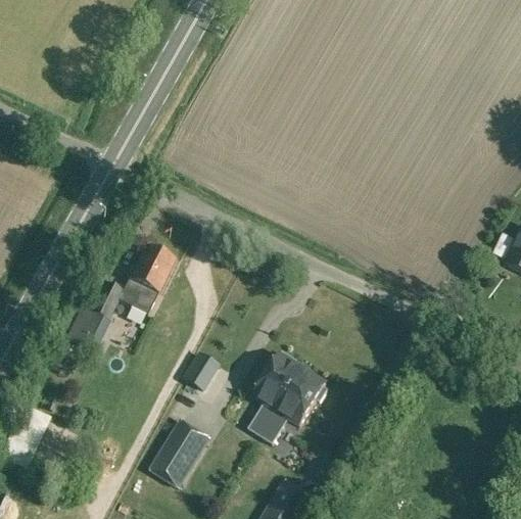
[(492,252),(506,260),(504,263),(520,271),(520,228),(515,241),(501,234),(500,237),(492,252)]
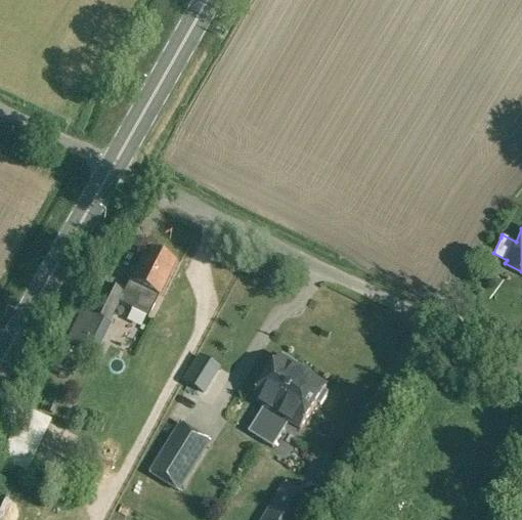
[(158,293),(173,260),(145,246),(135,266),(131,264),(125,275),(130,278),(158,293)]
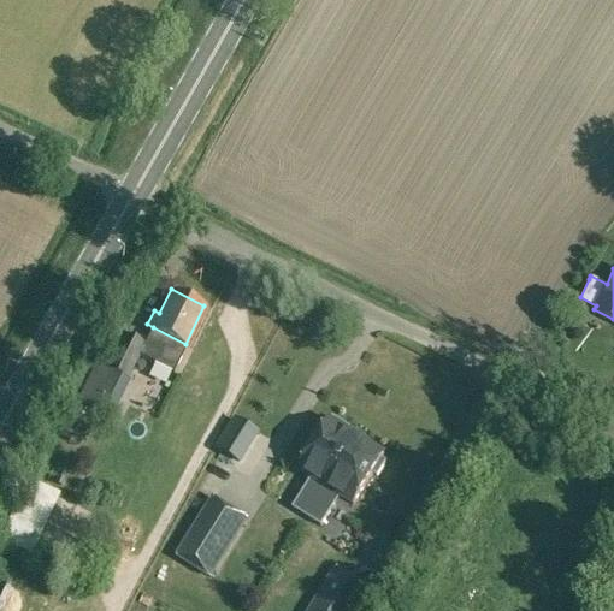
[(143,340),(122,332),(106,366),(127,375),(143,340)]
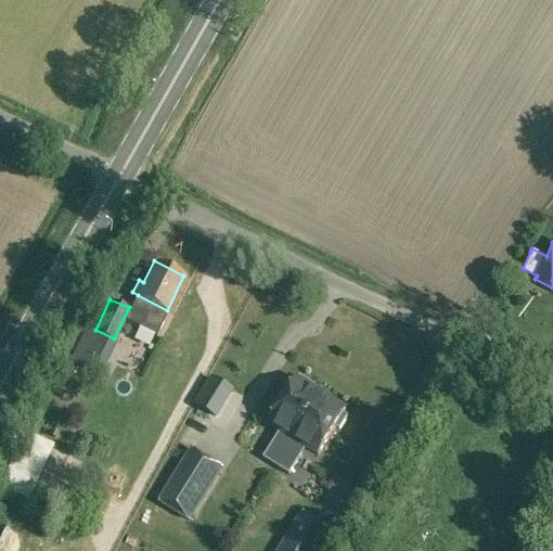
[(261,456),(274,463),(319,392),(310,386),(312,383),(300,374),(298,379),(294,376),(267,421),(279,427),(261,456)]
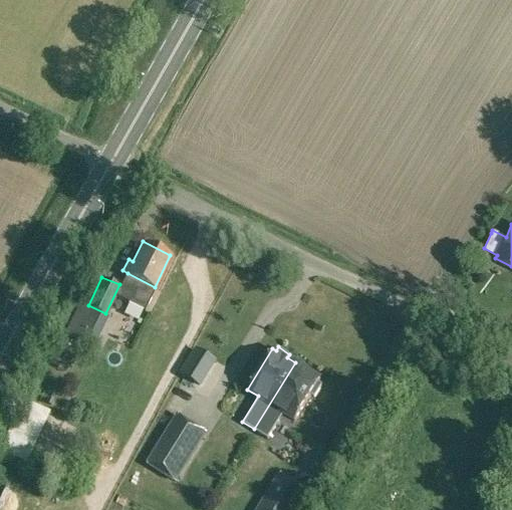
[(318,376),(295,362),(254,429),(266,436),(282,411),(293,418),(309,392),(312,394),(319,383),(316,380),(318,376)]
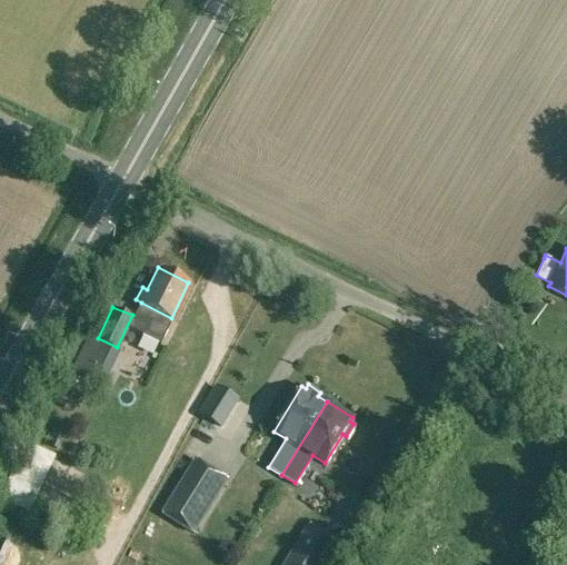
[(225,476),(196,458),(162,512),(192,529),(225,476)]
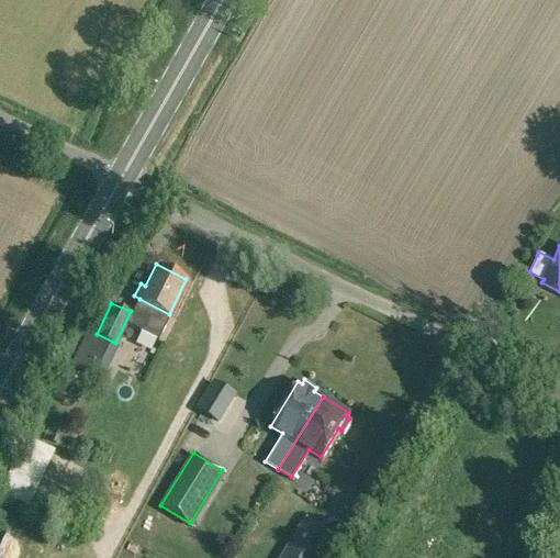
[(36,480),(19,471),(10,489),(29,497),(36,480)]
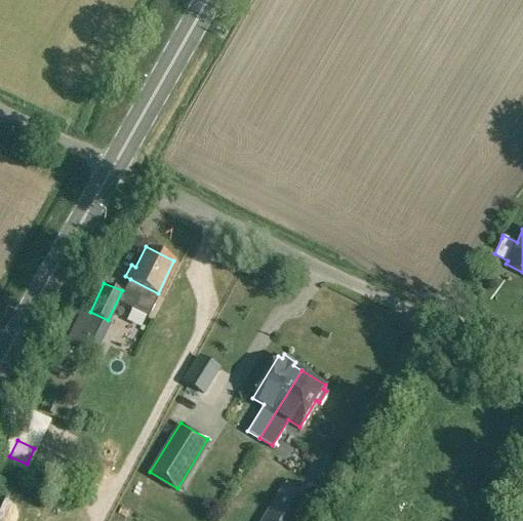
[(268,520),(298,520),(312,499),(285,483),(264,518),(268,520)]
